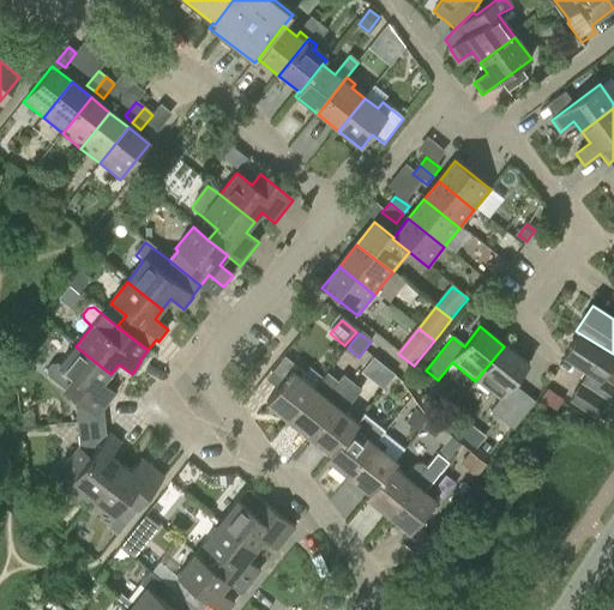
[(613,354),(579,333),(564,357),(589,374),(570,403),(594,418),(613,387),(613,382),(602,376),(613,357),(613,354)]
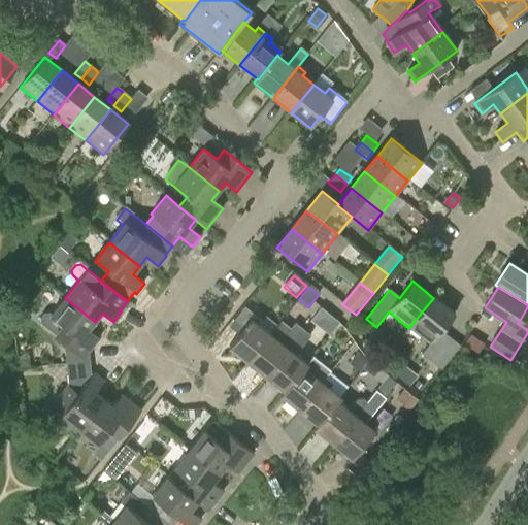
[(99,340),(88,330),(95,322),(65,298),(50,317),(48,316),(42,317),(40,320),(40,326),(69,349),(69,352),(64,353),(65,364),(89,363),(88,351),(90,349),(92,350),(99,340)]
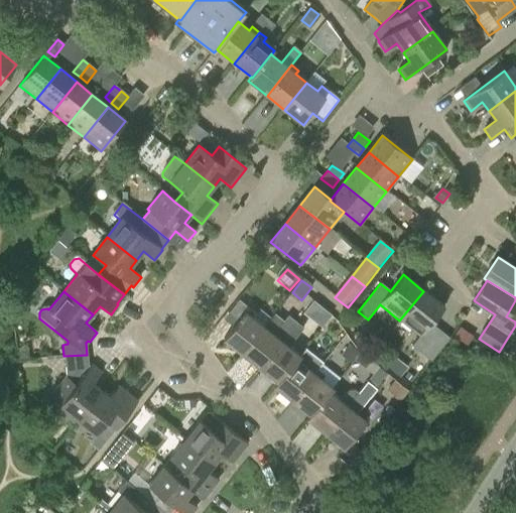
[(430,325),(443,307),(423,291),(399,321),(420,338),(413,347),(432,361),(449,340),(440,332),(430,325)]
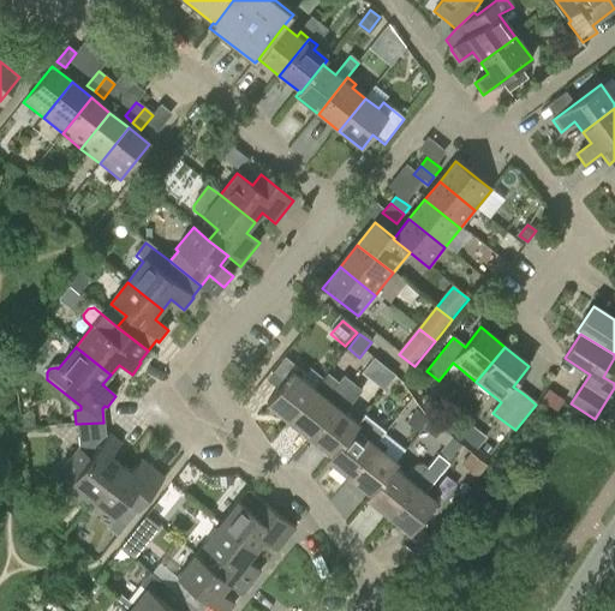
[(382,367),(375,360),(363,375),(371,382),(382,367)]
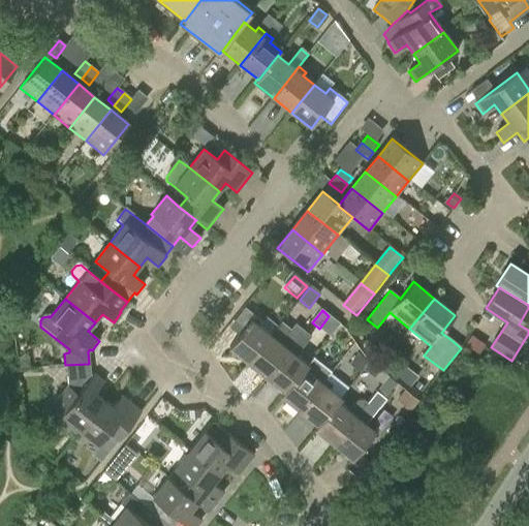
[(228,348),(248,364),(271,336),(259,327),(262,323),(254,316),(228,348)]
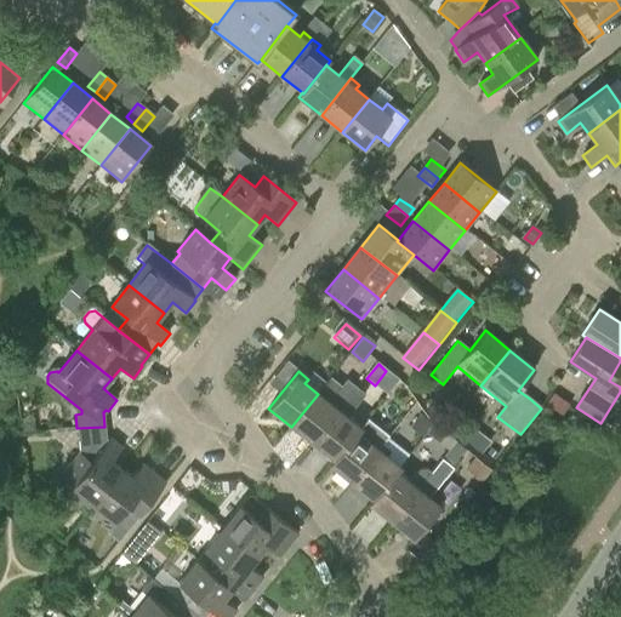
[(318,394),(291,427),(313,444),(357,390),(347,383),(330,405),(318,394)]
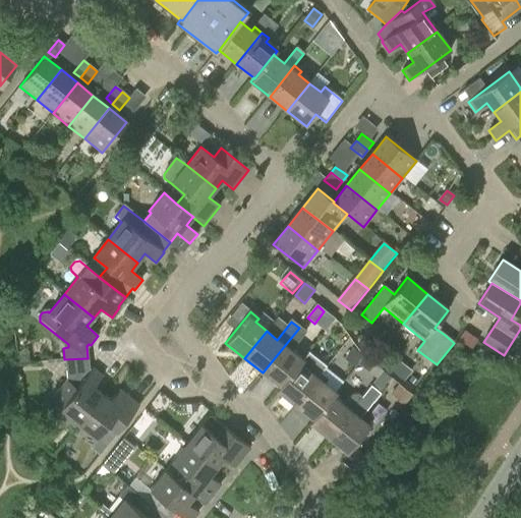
[(299,328),(263,372),(280,387),(280,388),(299,363),(300,364),(303,360),(291,351),(294,347),(306,333),(299,328)]
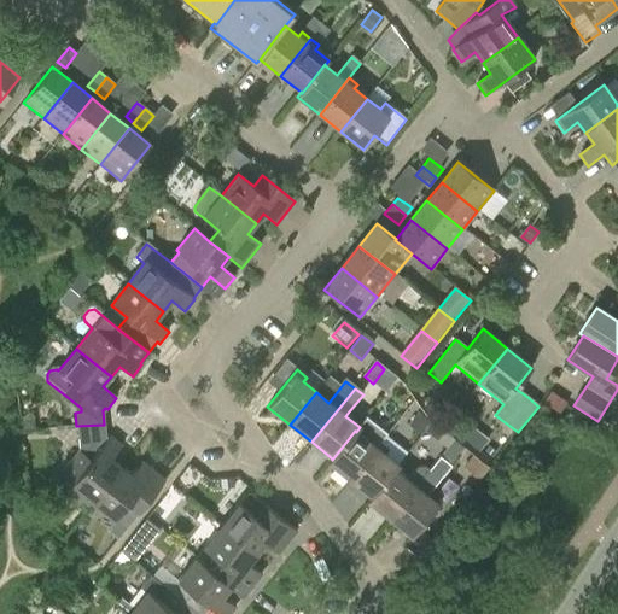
[(397,407),(404,411),(409,404),(403,398),(397,407)]
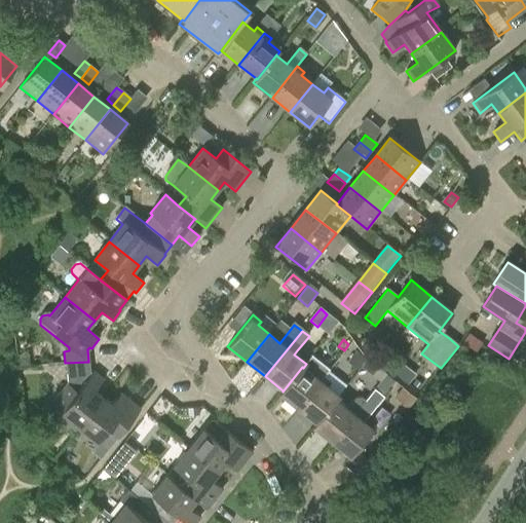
[(360,368),(366,361),(357,352),(350,360),(360,368)]
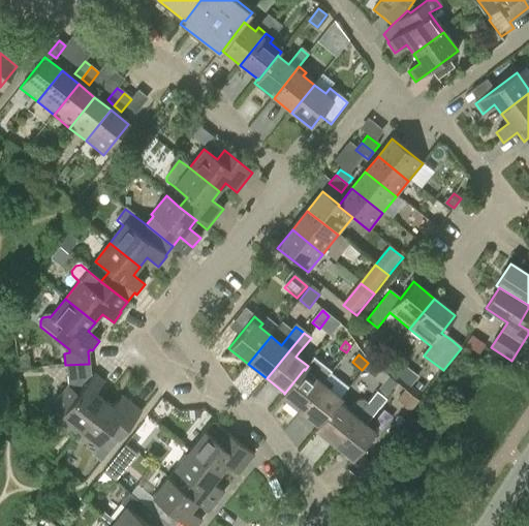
[(379,371),(369,363),(364,370),(374,378),(379,371)]
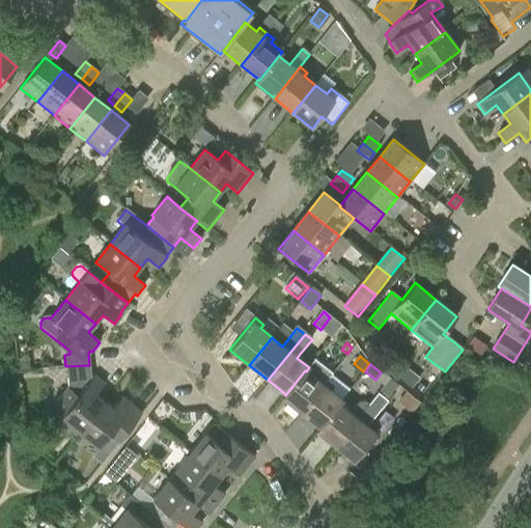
[(61,418),(80,433),(104,403),(95,396),(104,385),(94,377),(92,379),(91,378),(89,365),(65,366),(67,379),(73,379),(73,383),(61,397),(71,406),(61,418)]
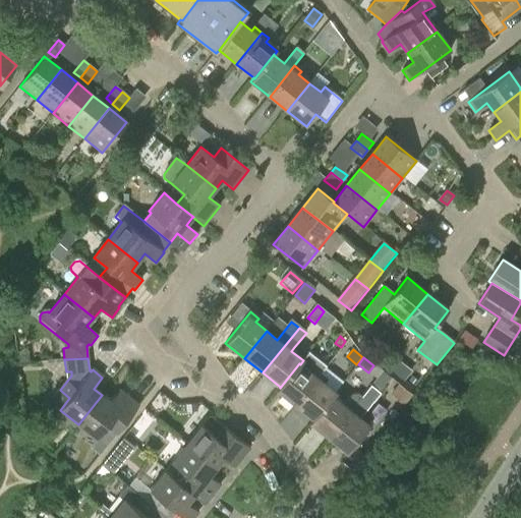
[(276,391),(295,406),(321,375),(313,368),(310,372),(300,364),(299,363),(280,388),(280,387),(276,391)]
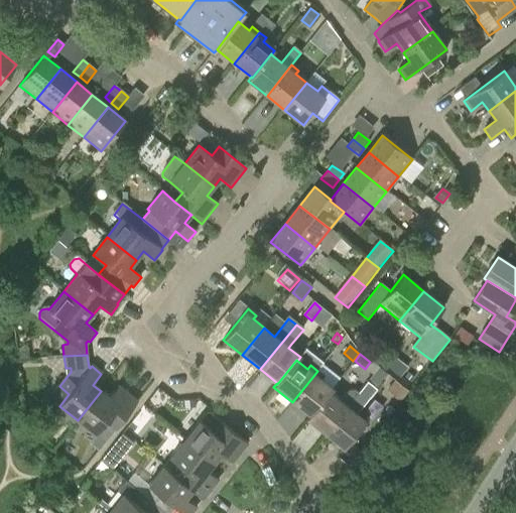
[(292,402),(309,415),(310,416),(330,393),(334,390),(321,380),(325,376),(317,371),(292,402)]
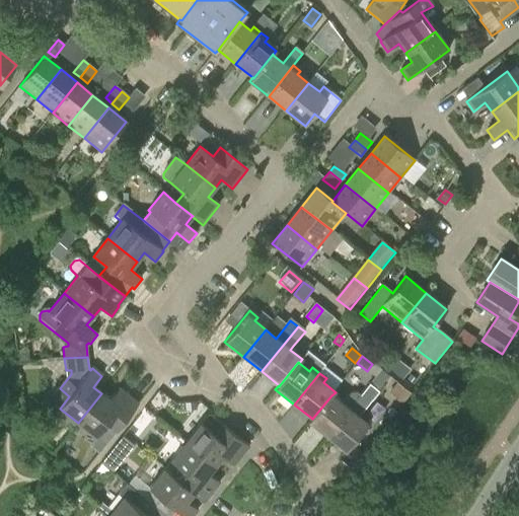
[(411,394),(397,384),(390,392),(403,403),(411,394)]
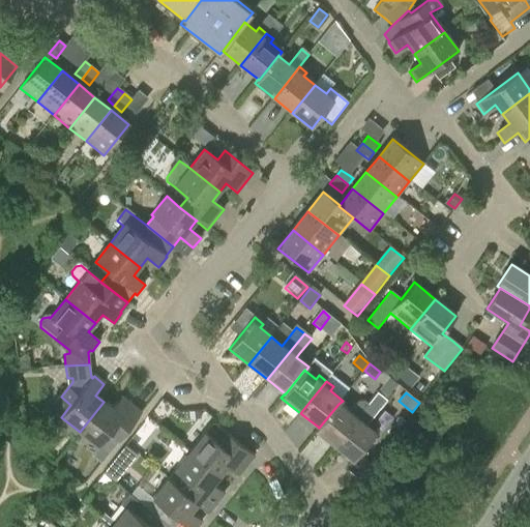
[(377,393),(367,404),(334,446),(353,462),(376,434),(366,427),(387,401),(377,393)]
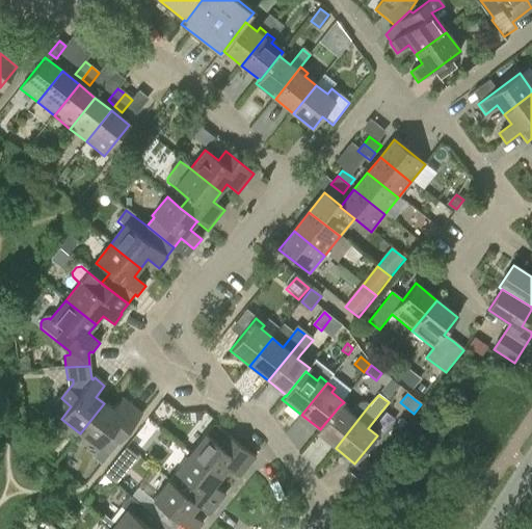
[(112,411),(104,403),(80,433),(99,449),(92,459),(101,466),(141,415),(122,399),(112,411)]
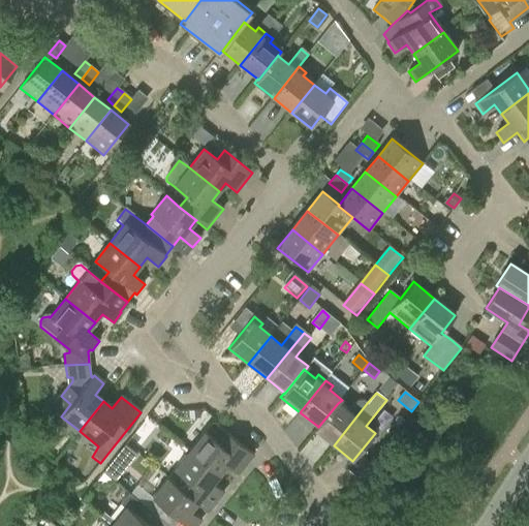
[(314,430),(334,445),(367,403),(364,401),(356,401),(348,411),(338,403),(318,427),(317,426),(314,430)]
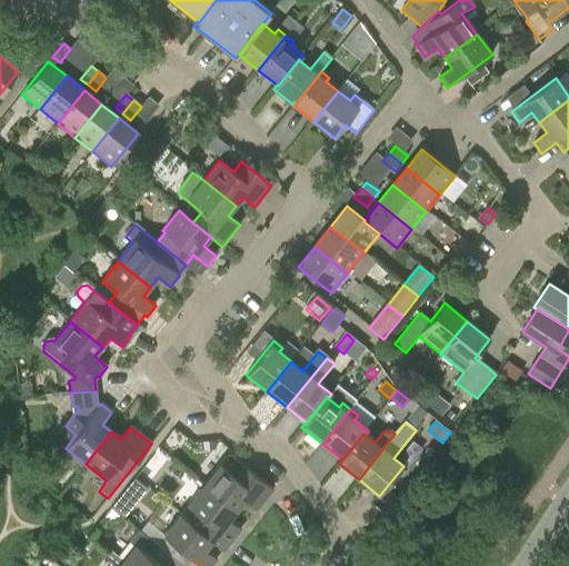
[(229,455),(203,486),(236,512),(243,503),(256,512),(272,490),(229,455)]
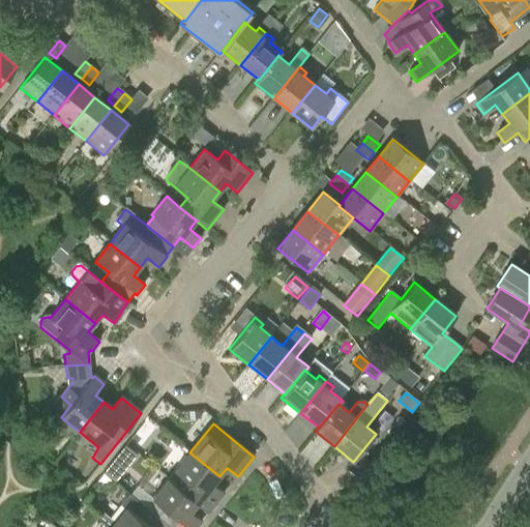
[(32,434),(26,441),(33,446),(39,440),(32,434)]
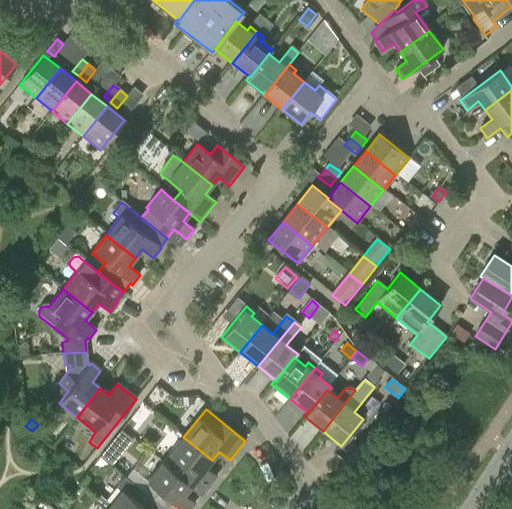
[(131,440),(138,432),(128,424),(121,432),(130,439),(131,440)]
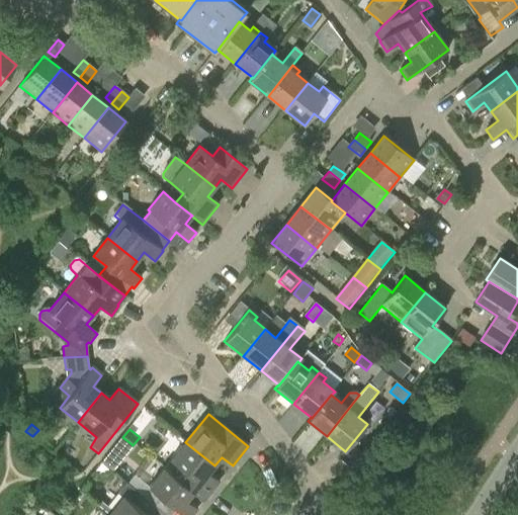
[(134,446),(133,445),(132,444),(122,437),(112,449),(123,457),(134,446)]
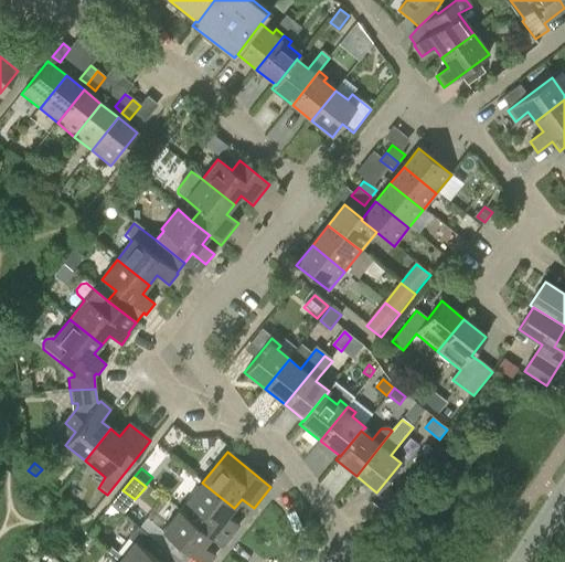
[(240,527),(227,517),(234,508),(202,483),(187,502),(179,511),(193,523),(210,539),(222,548),(240,527)]
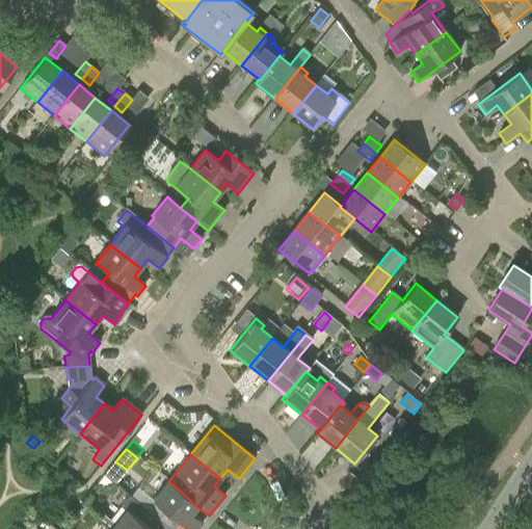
[(155,502),(147,511),(167,528),(178,528),(182,524),(187,528),(198,528),(203,524),(191,516),(197,507),(182,493),(168,481),(153,501),(155,502)]
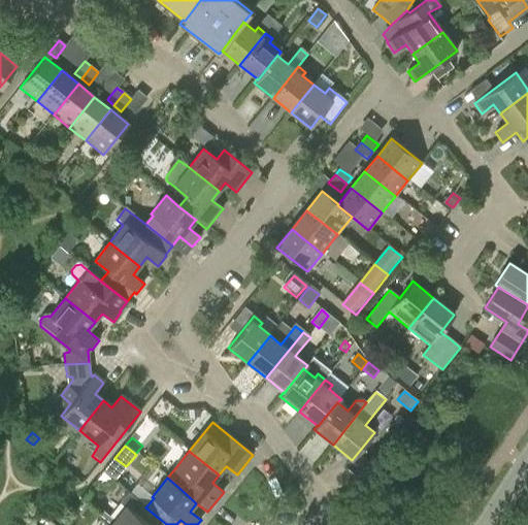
[(166,524),(145,507),(128,494),(121,502),(126,506),(111,524),(166,524)]
